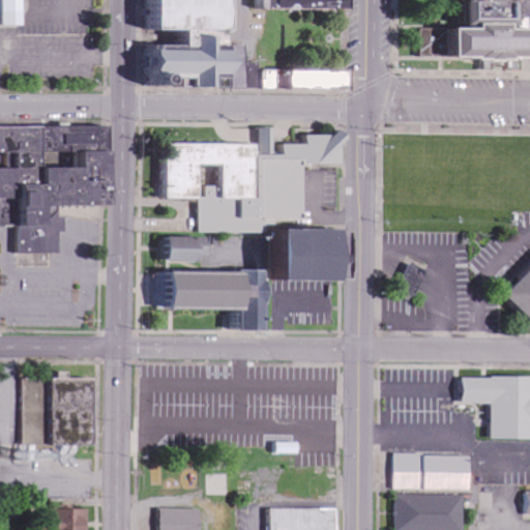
[(3,0),(4,25),(25,25),(24,0),(3,0)]
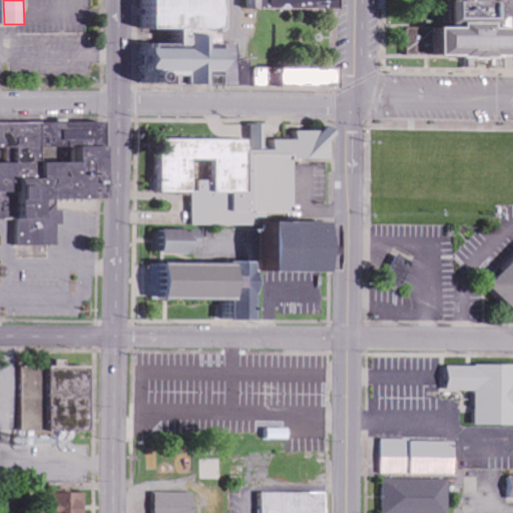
[(223,0),(154,0),(154,12),(143,16),(143,28),(182,28),(185,40),(184,43),(153,43),(153,69),(173,69),(175,74),(188,74),(190,83),(211,83),(211,75),(225,75),(225,85),(254,86),(254,73),(250,73),(250,59),(237,59),(237,42),(222,42),(222,33),(225,27),(225,4),(223,0)]
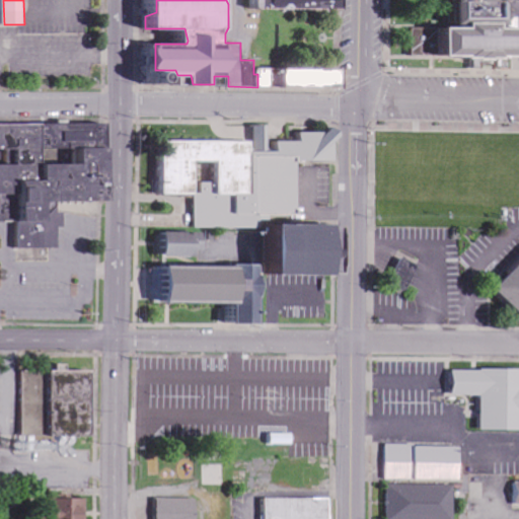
[(334,0),(334,9),(248,9),(248,0),(334,0)]
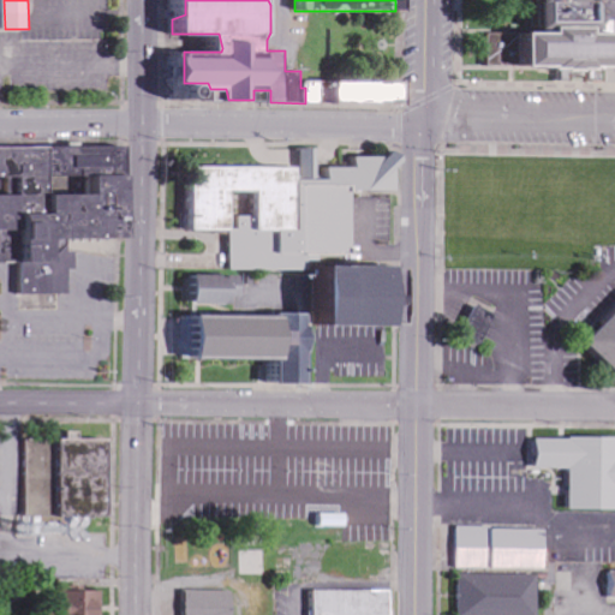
[(614,0),(536,0),(536,17),(536,28),(520,28),(520,30),(485,29),(487,63),(545,63),(559,63),(586,64),(614,64),(614,0)]
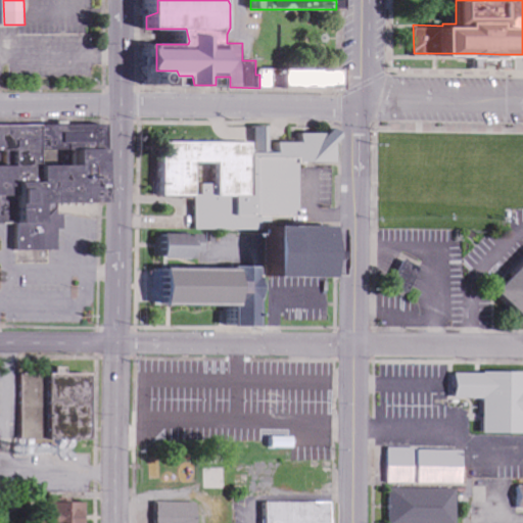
[(343,68),(285,68),(260,68),(260,87),(344,86),(343,68)]
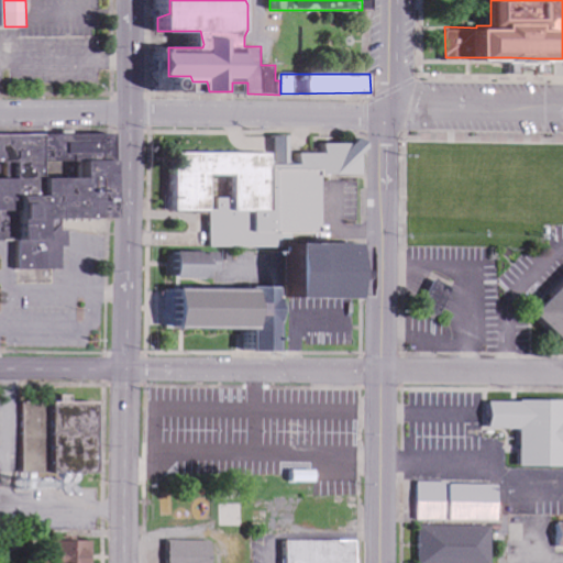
[(119,218),(119,134),(0,133),(0,210),(20,211),(20,269),(63,269),(63,245),(69,245),(69,231),(63,231),(63,218),(119,218)]
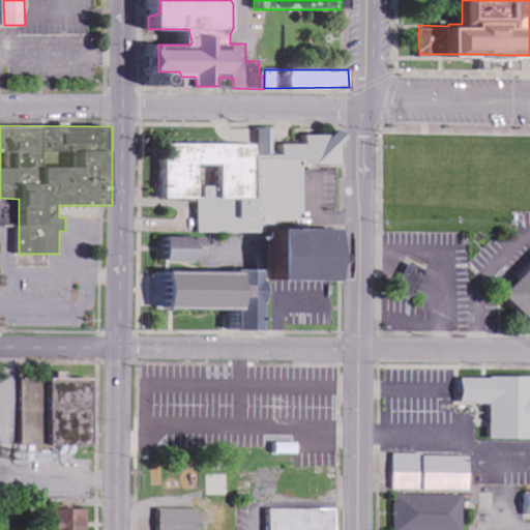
[(168,143),(168,199),(199,199),(199,233),(265,233),(265,218),(303,218),(303,164),(345,164),(345,134),(307,134),(307,144),(282,144),(282,153),(270,153),(270,128),(260,128),(260,143),(168,143)]
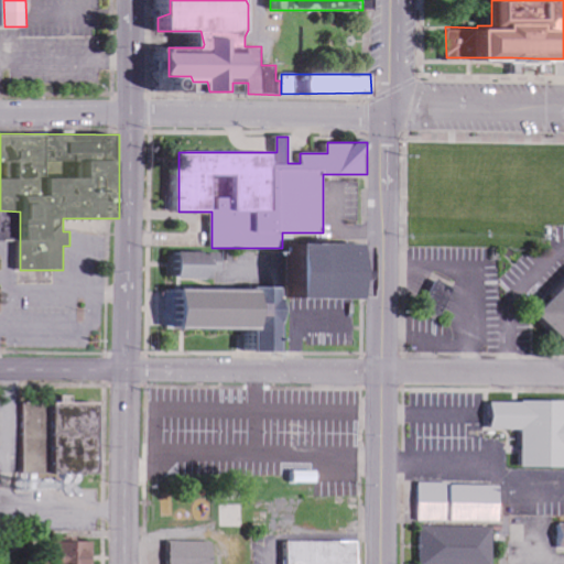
[(367,299),(368,243),(289,242),(288,297),(367,299)]
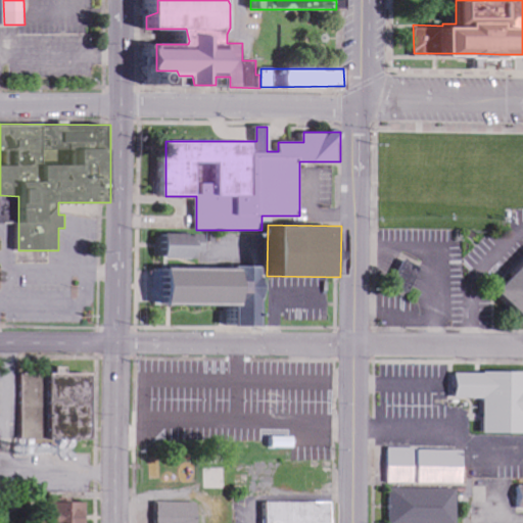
[(200,235),(168,234),(167,258),(200,259),(200,235)]
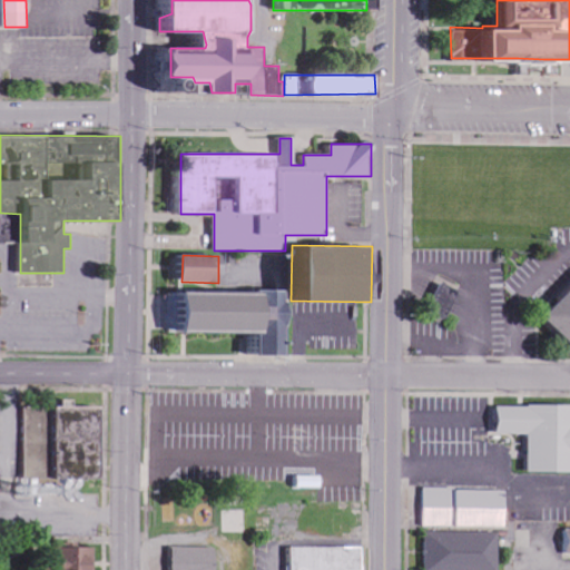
[(180,257),(170,257),(172,278),(182,277),(180,257)]
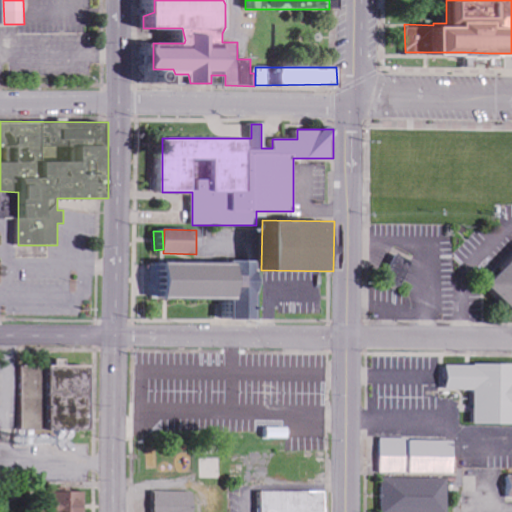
[(511,261),(489,285),(511,307),(511,261)]
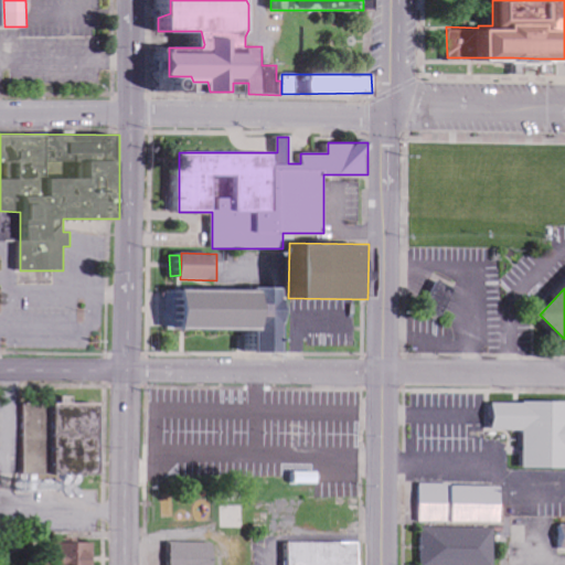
[(257,330),(257,352),(285,352),(285,289),(183,289),(183,330),(257,330)]
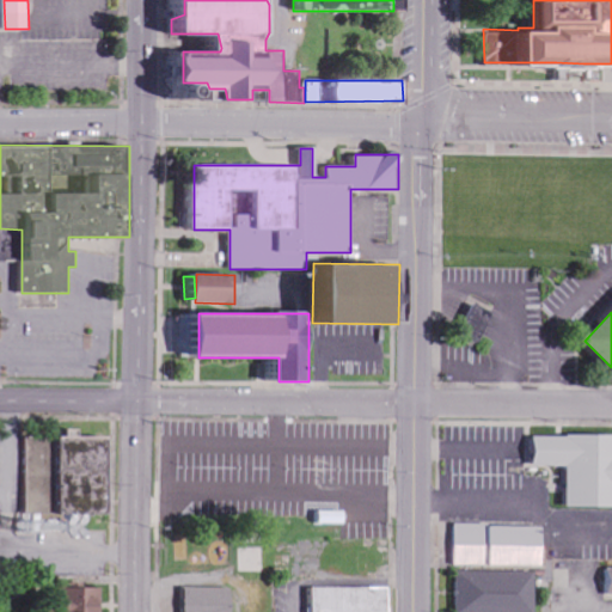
[(109,438),(80,438),(80,430),(68,430),(68,438),(26,438),(26,514),(108,514),(109,438)]
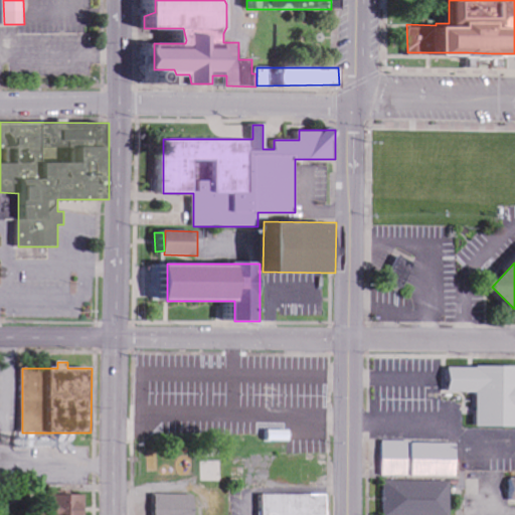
[(514,365),(451,367),(452,392),(478,392),(479,426),(514,425),(514,365)]
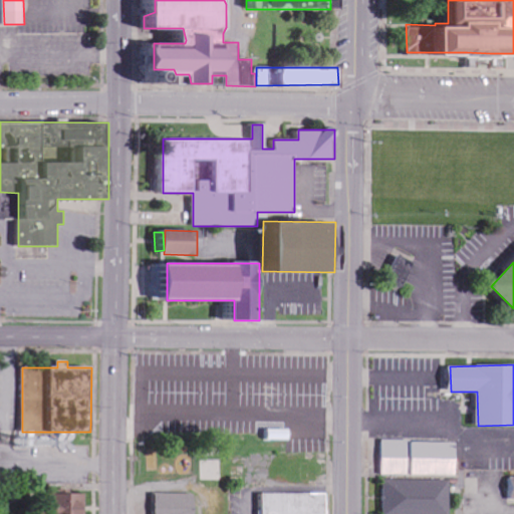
[(458,442),(382,441),(382,475),(457,476),(458,442)]
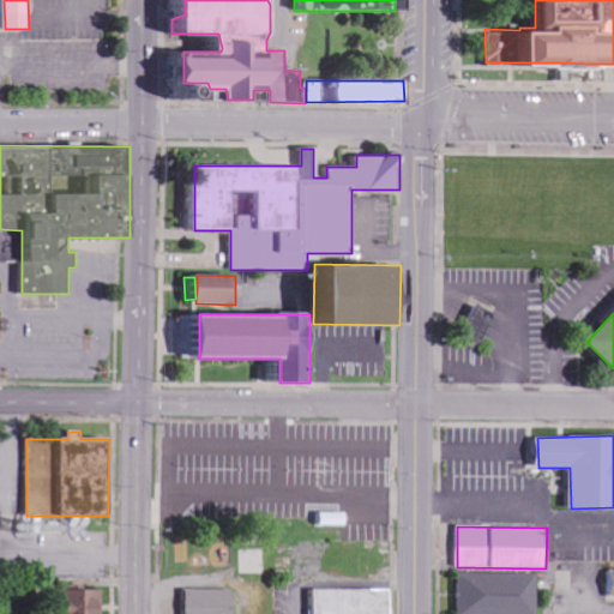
[(458,613),(536,613),(537,573),(459,572),(458,613)]
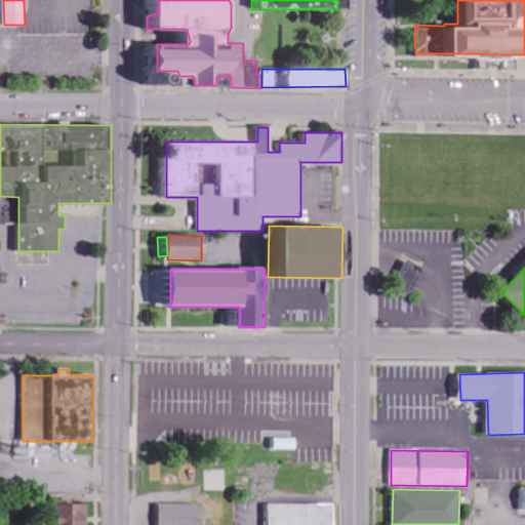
[(334,524),(334,502),(266,505),(266,524),(334,524)]
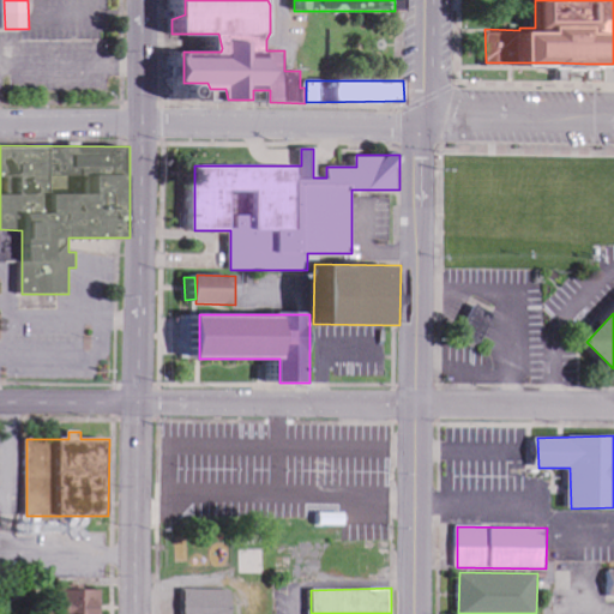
[(102,613),(104,590),(65,589),(64,613),(70,613),(68,613),(102,613)]
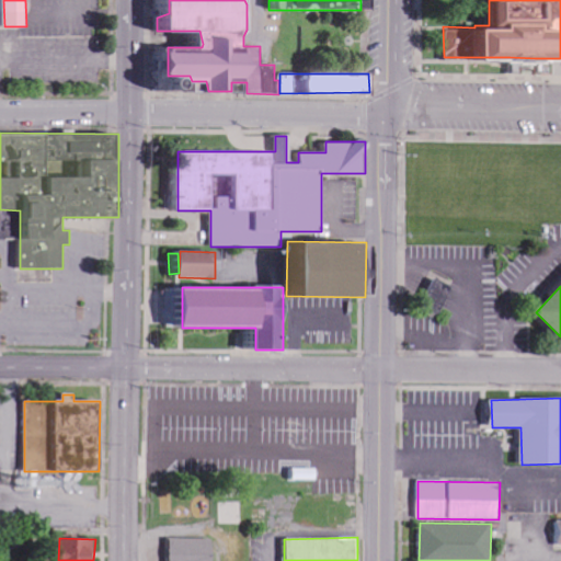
[(213,560),(213,539),(170,538),(169,560),(213,560)]
